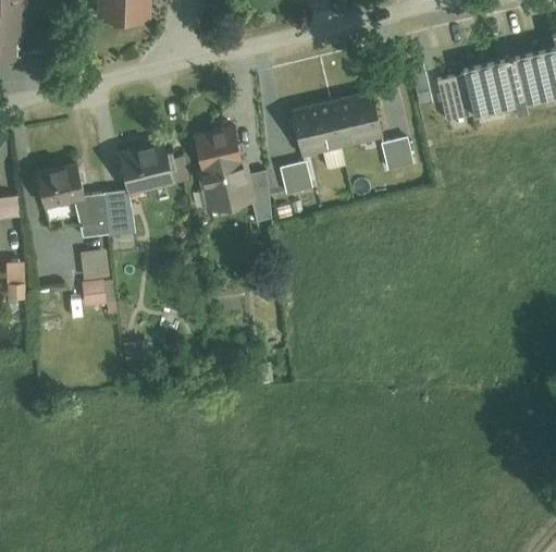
[(0,50),(29,51),(29,0),(0,0),(0,50)]
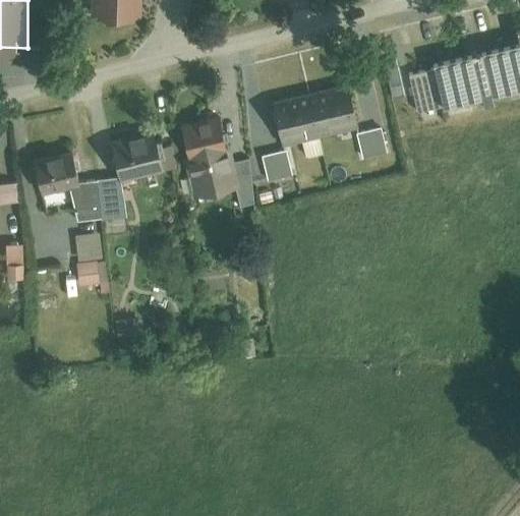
[(91,0),(91,22),(145,23),(143,0),(91,0)]
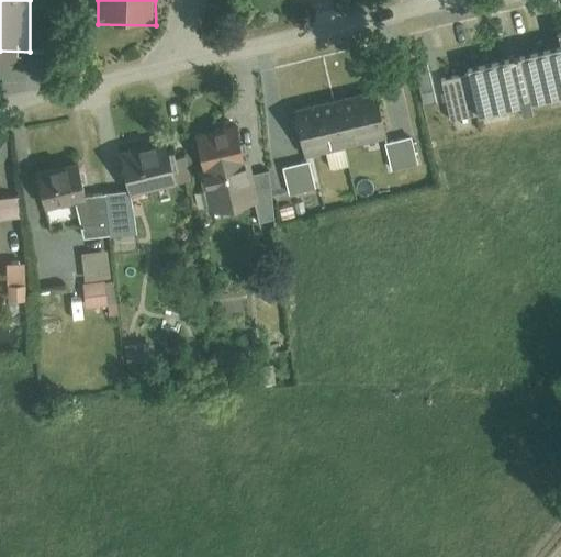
[(469,80),(440,87),(450,126),(560,100),(560,35),(556,36),(559,52),(467,73),(469,80)]
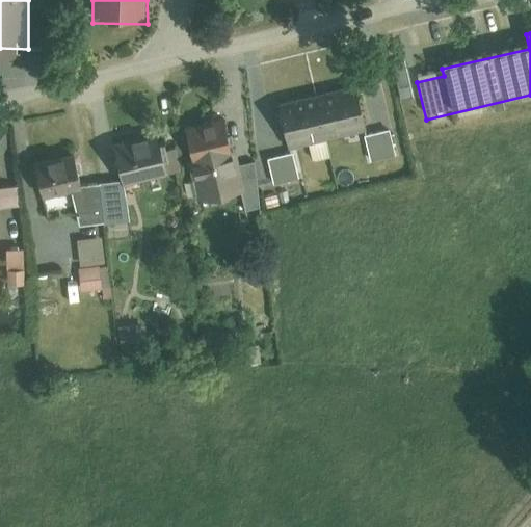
[(355,88),(315,97),(325,140),(365,133),(355,88)]
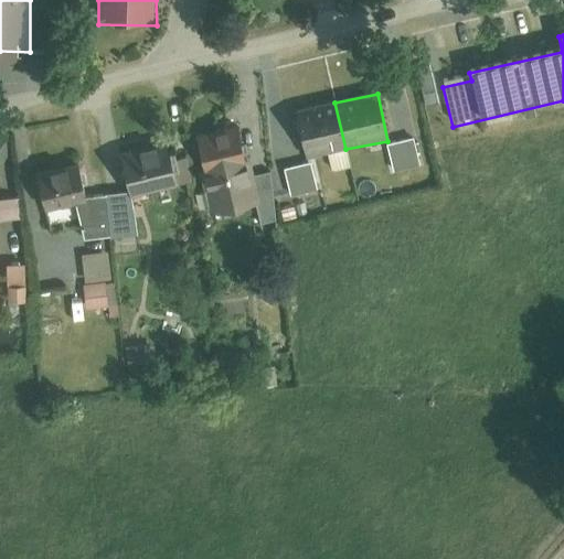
[(296,111),(307,159),(327,154),(331,172),(350,168),(346,149),(334,103),(296,111)]
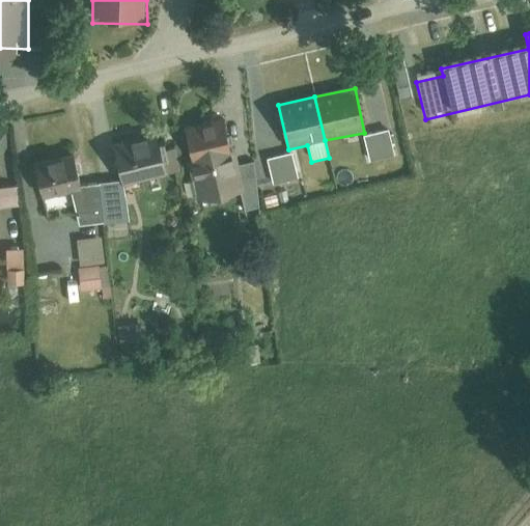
[(225,121),(184,131),(190,158),(186,159),(190,180),(182,182),(185,198),(194,195),(195,199),(239,189),(244,211),(258,209),(253,163),(236,166),(225,121)]
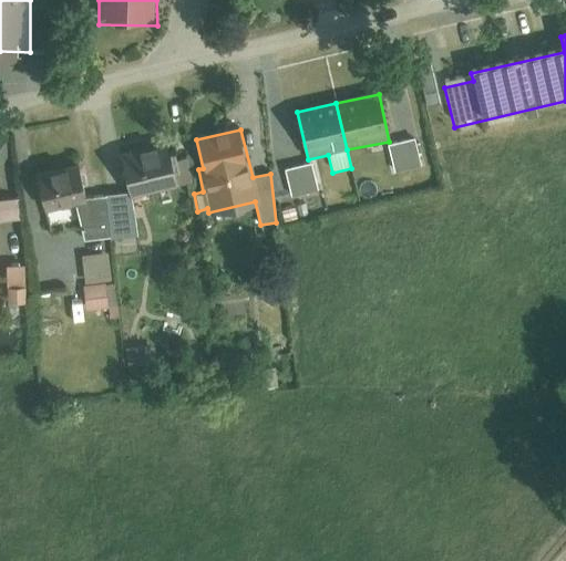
[(414,139),(388,145),(394,175),(421,168),(414,139)]
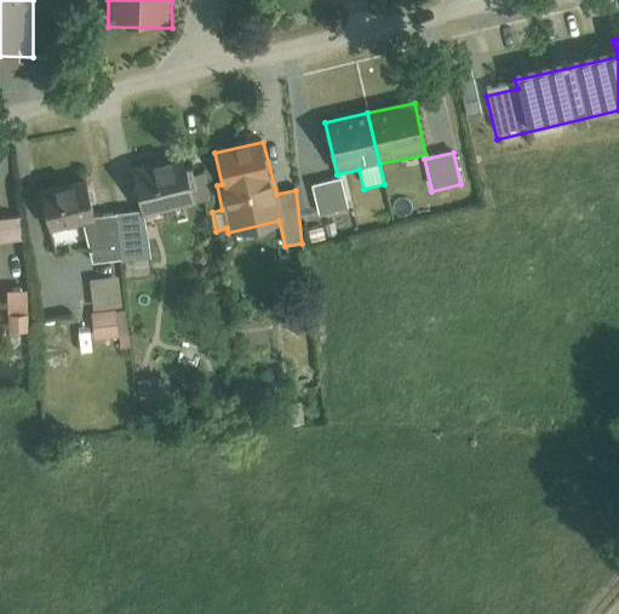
[(184,165),(132,176),(141,211),(141,214),(193,204),(184,165)]
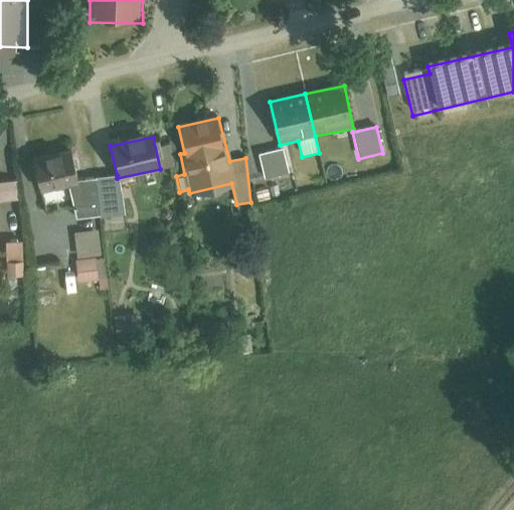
[(69,149),(32,159),(41,191),(67,184),(78,182),(69,149)]
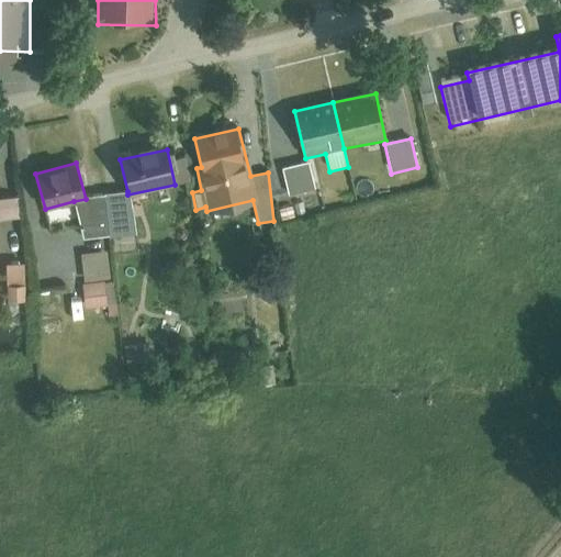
[(315,190),(309,163),(280,169),(287,197),(315,190)]
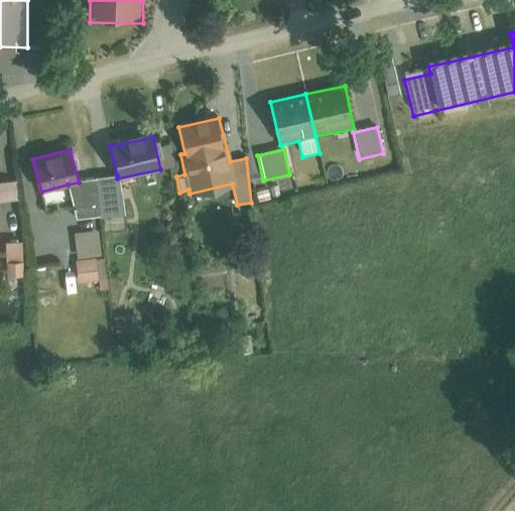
[(94,177),(94,180),(99,219),(124,217),(117,178),(117,175),(94,177)]
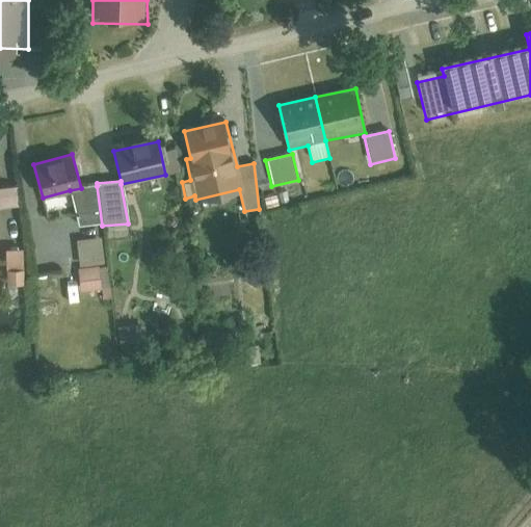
[(70,190),(79,228),(102,226),(97,186),(81,188),(70,190)]
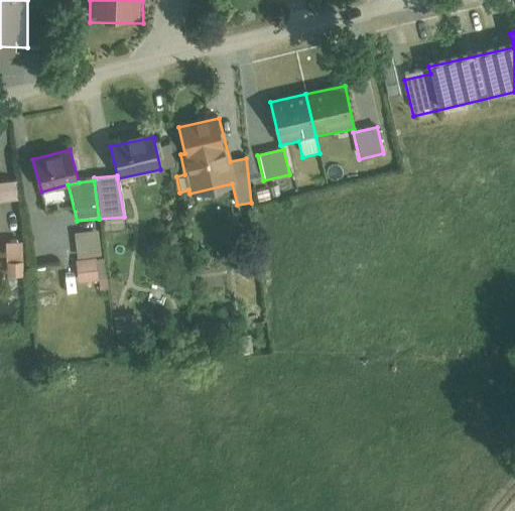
[(0,202),(15,203),(16,182),(0,181),(0,202)]
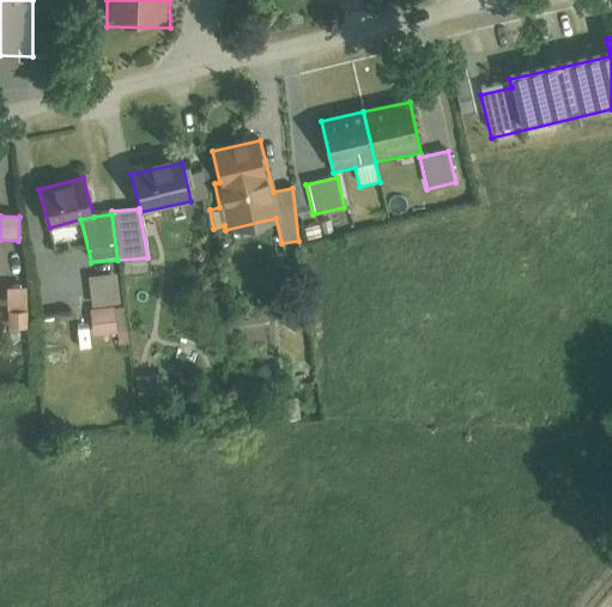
[(116,275),(89,278),(91,309),(119,307),(116,275)]
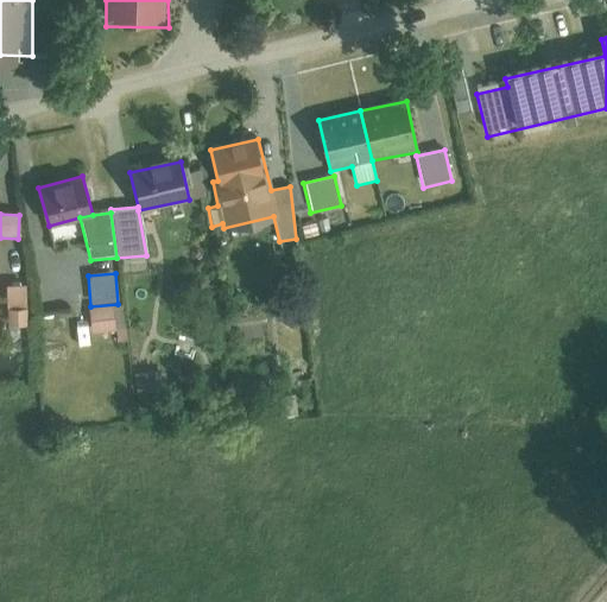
[(23,285),(6,286),(7,327),(24,325),(23,285)]
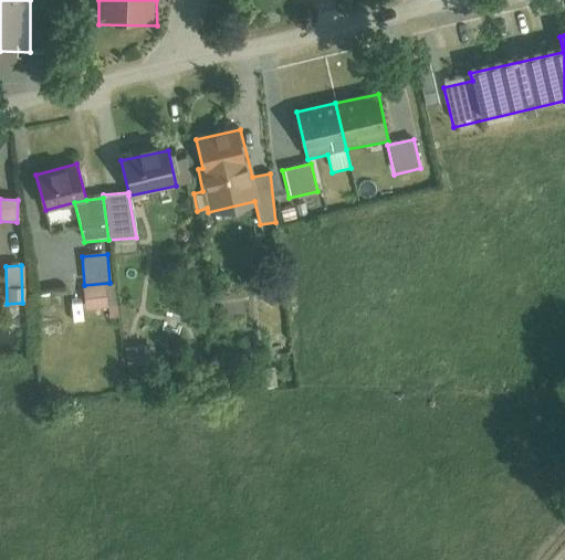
[(105,287),(84,289),(87,314),(106,312),(107,323),(116,321),(114,306),(107,307),(105,287)]
